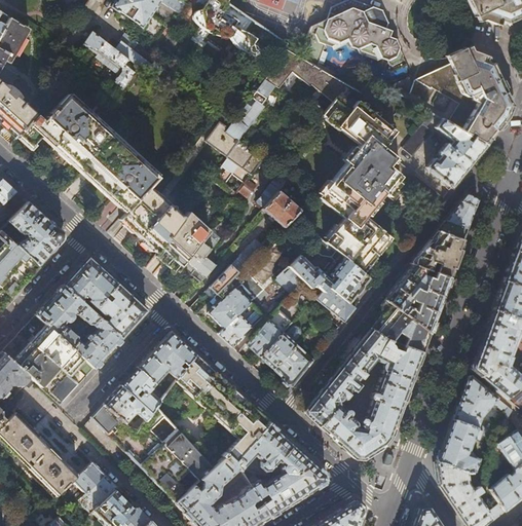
[(189,3),(184,0),(120,0),(115,8),(146,29),(145,34),(157,42),(172,23),(173,24),(184,21),(186,17),(186,19),(187,17),(182,13),(189,3)]
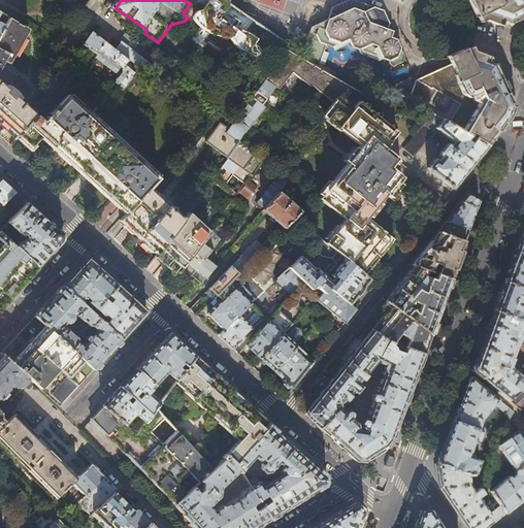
[(251,33),(258,22),(257,21),(244,11),(232,3),(233,0),(215,0),(216,0),(209,9),(203,10),(201,11),(198,14),(198,15),(198,18),(199,21),(200,23),(202,25),(207,29),(214,33),(222,36),(228,38),(233,38),(238,45),(241,48),(246,52),(249,54),(255,57),(258,57),(265,58),(268,57),(268,56),(269,56),(269,53),(268,51),(267,47),(265,44),(262,41),(256,36),(251,33)]
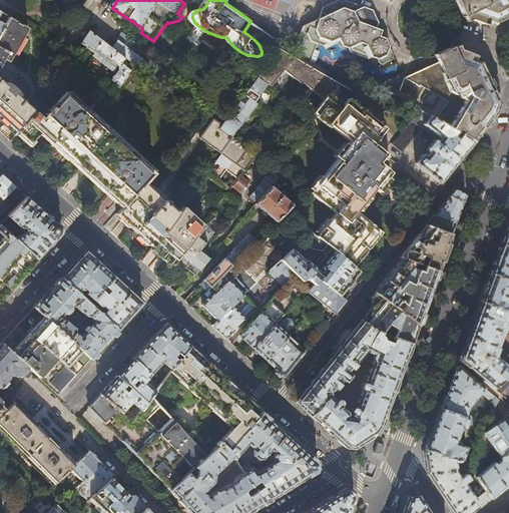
[(508,0),(466,0),(474,14),(482,11),(483,14),(489,16),(494,18),(502,15),(506,13),(508,14),(508,0)]
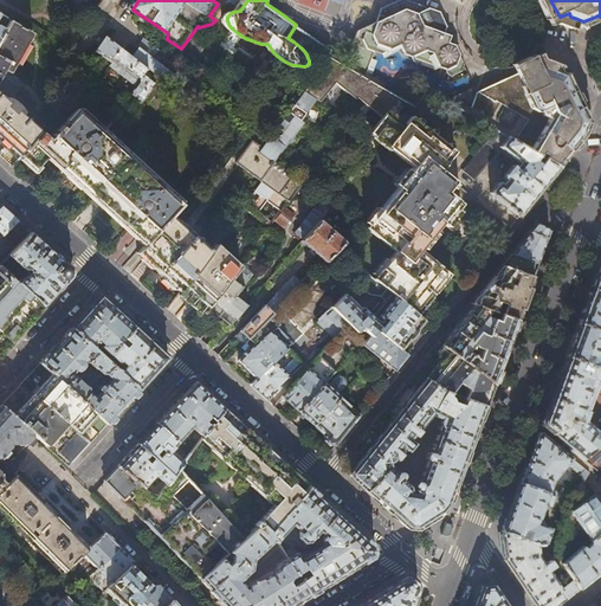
[(361,31),(348,65),(369,78),(377,53),(383,56),(402,47),(406,55),(448,72),(450,76),(453,78),(464,73),(466,66),(460,53),(457,46),(451,44),(453,38),(446,36),(448,28),(447,23),(440,20),(437,14),(439,12),(431,10),(431,11),(419,14),(407,10),(404,1),(385,10),(379,23),(361,31)]
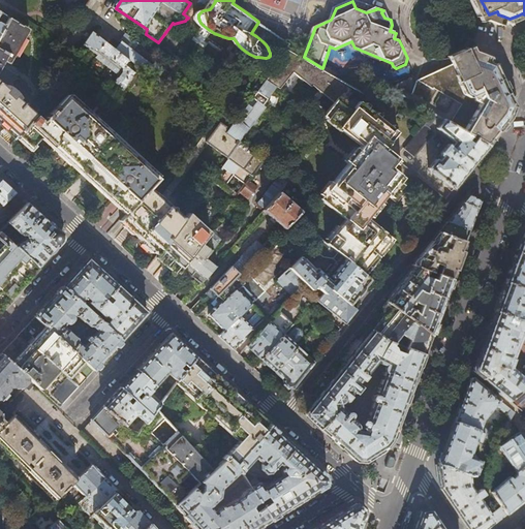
[(0,17),(3,12),(0,10),(0,39),(8,25),(1,22),(0,22),(0,17)]
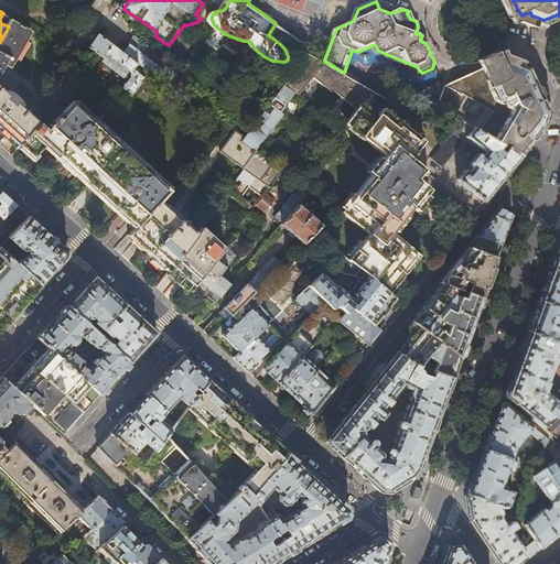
[(275,22),(277,17),(261,11),(261,12),(275,22)]
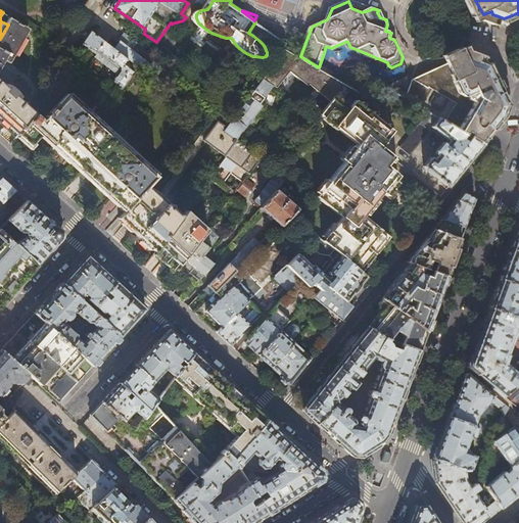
[(8,25),(0,39),(0,69),(6,59),(12,63),(17,55),(20,56),(31,39),(28,37),(33,30),(12,18),(8,25)]
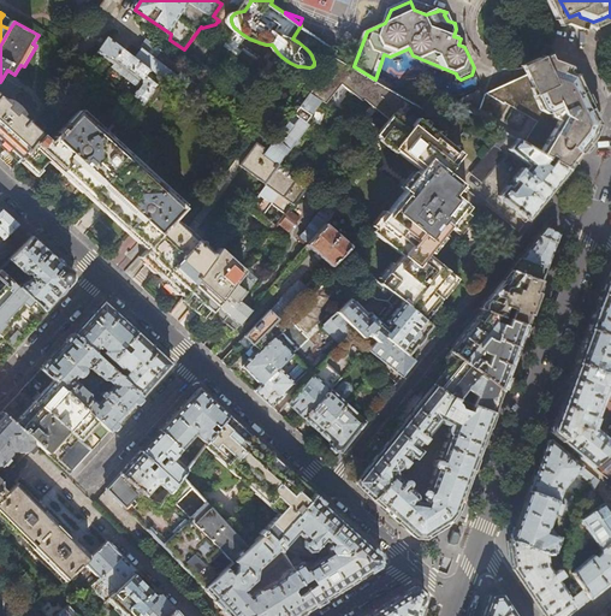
[(165,81),(138,59),(112,39),(102,52),(117,64),(107,76),(135,96),(136,96),(148,106),(153,98),(158,101),(167,88),(162,86),(165,81)]
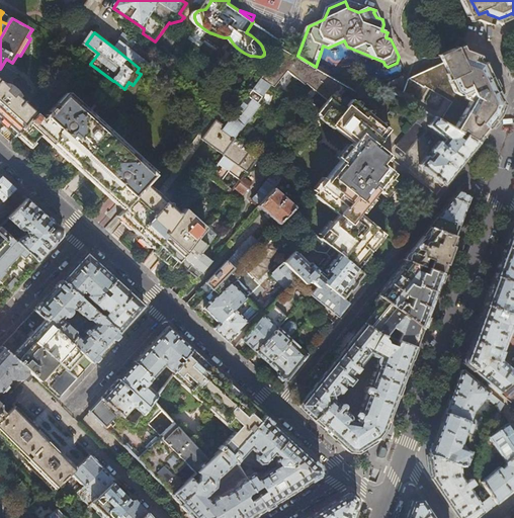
[(121,41),(116,50),(139,68),(143,63),(158,76),(164,68),(168,71),(172,65),(159,59),(153,65),(134,51),(140,42),(126,33),(120,41),(121,41)]
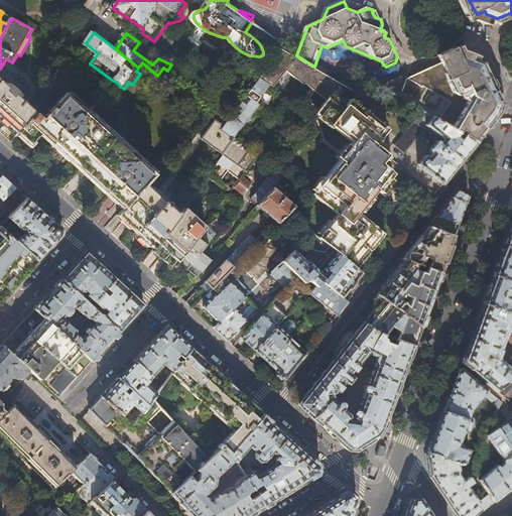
[(284,48),(278,57),(264,80),(273,86),(276,88),(289,71),(306,85),(308,84),(329,100),(318,113),(355,142),(341,159),(342,160),(314,194),(340,214),(322,237),(359,269),(369,256),(384,237),(387,234),(361,213),(375,196),(379,189),(381,191),(382,191),(392,178),(394,176),(395,173),(396,173),(383,163),(390,155),(378,145),(391,129),(354,99),(348,106),(339,99),(350,87),(314,67),(296,55),(284,48)]
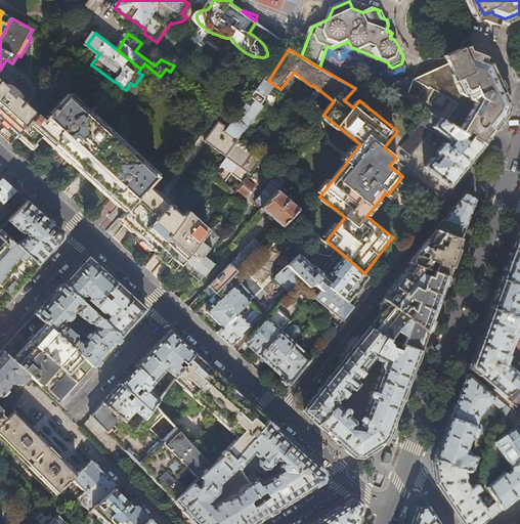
[(424,78),(416,82),(410,100),(434,114),(438,116),(443,120),(471,135),(475,138),(487,145),(496,133),(509,119),(507,114),(508,112),(488,68),(481,66),(478,63),(474,66),(470,56),(463,60),(443,69),(424,78)]
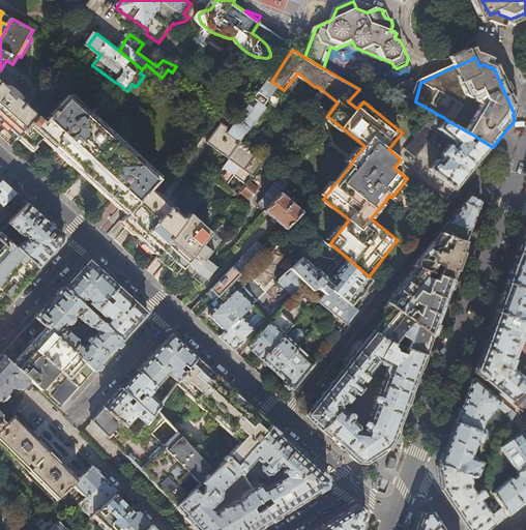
[(0,117),(1,119),(9,125),(22,111),(27,105),(22,99),(23,98),(22,96),(18,92),(15,88),(10,86),(8,85),(7,87),(0,79),(0,117)]
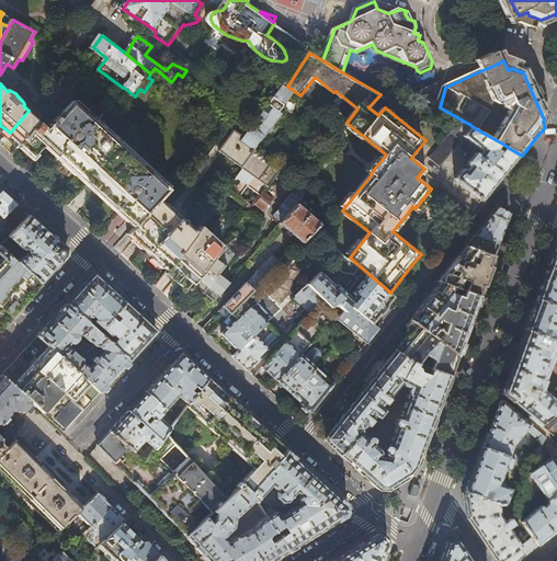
[(281,115),(297,93),(287,87),(286,86),(247,137),(245,140),(258,149),(265,139),(268,140),(279,126),(276,125),(283,116),(281,115)]
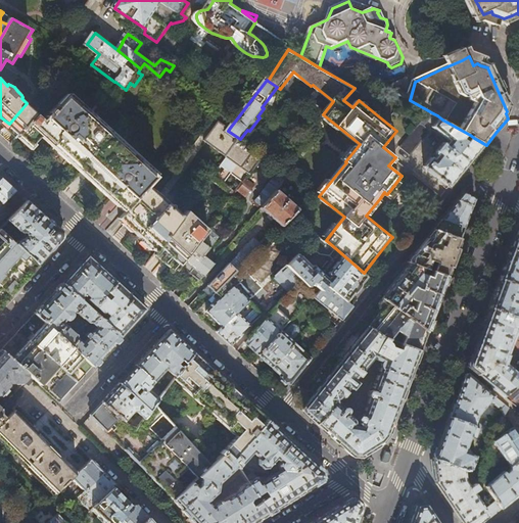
[(120,201),(129,210),(150,187),(152,186),(160,177),(69,94),(45,121),(38,114),(21,135),(34,146),(45,134),(49,138),(62,150),(76,161),(90,175),(104,188),(120,201)]
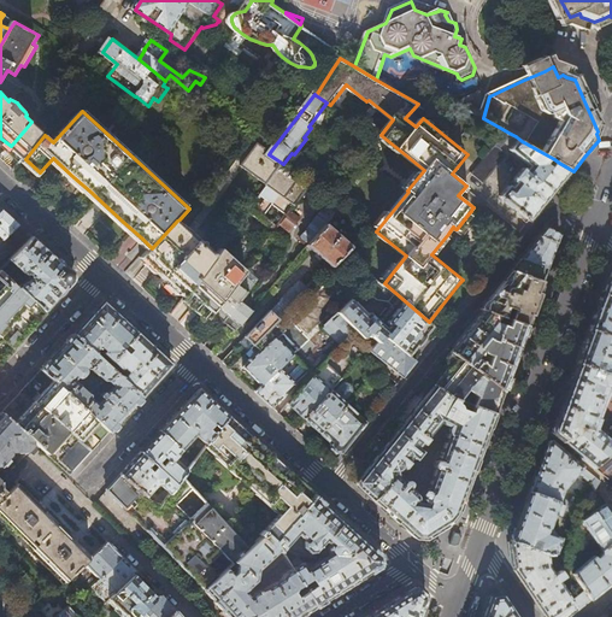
[(25,159),(45,135),(37,128),(31,122),(25,129),(11,146),(17,152),(25,159)]
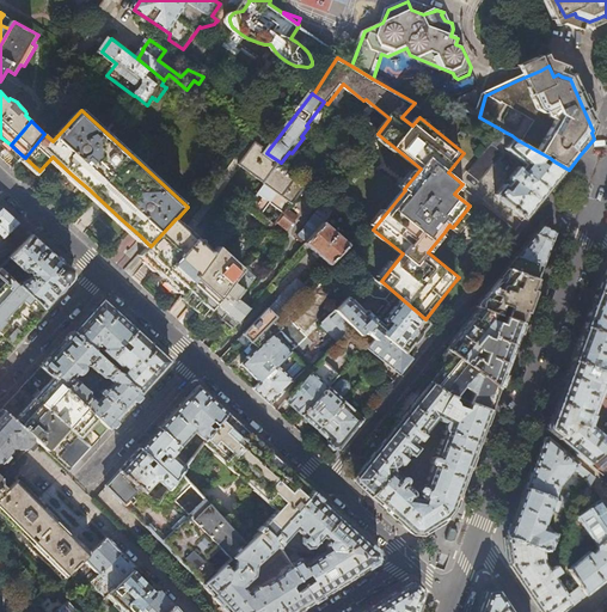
[(472,172),(483,182),(507,153),(501,148),(512,135),(507,133),(472,172)]
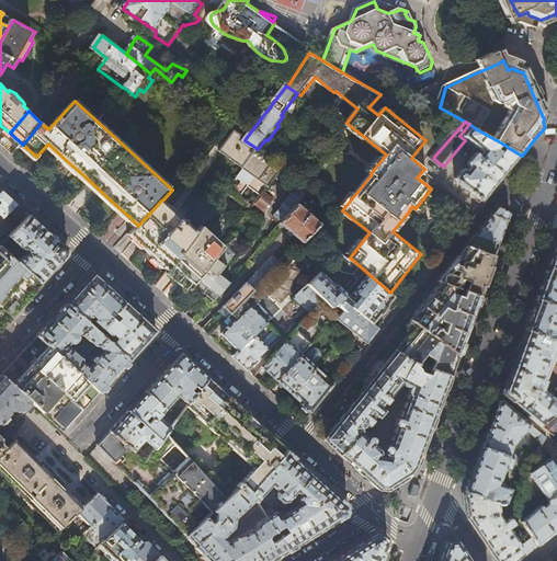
[(458,179),(486,201),(503,179),(522,156),(509,148),(504,152),(500,150),(504,145),(475,128),(468,137),(486,151),(484,155),(482,153),(480,155),(479,156),(479,155),(472,163),(473,164),(470,168),(472,170),(470,172),(465,169),(458,179)]
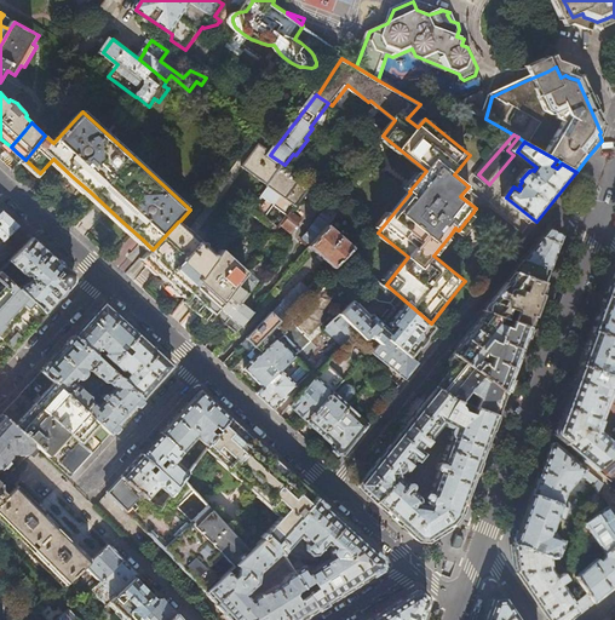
[(286,166),(285,165),(270,155),(272,151),(263,143),(246,167),(271,187),(286,166)]
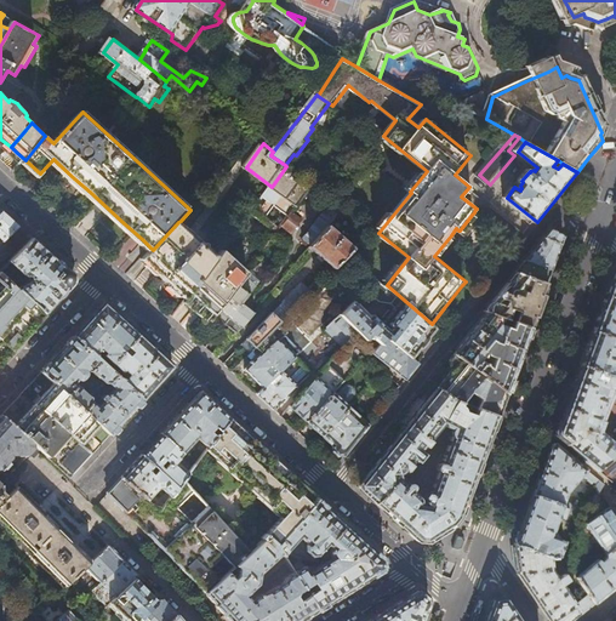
[(286,166),(272,187),(252,212),(280,233),(286,224),(296,211),(315,187),(286,166)]
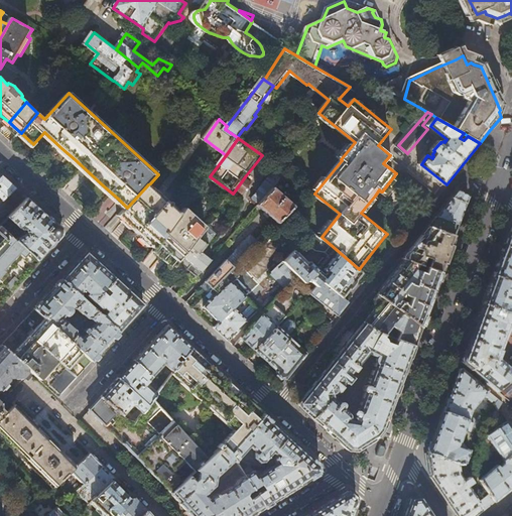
[(183,157),(186,159),(197,147),(193,144),(183,157)]
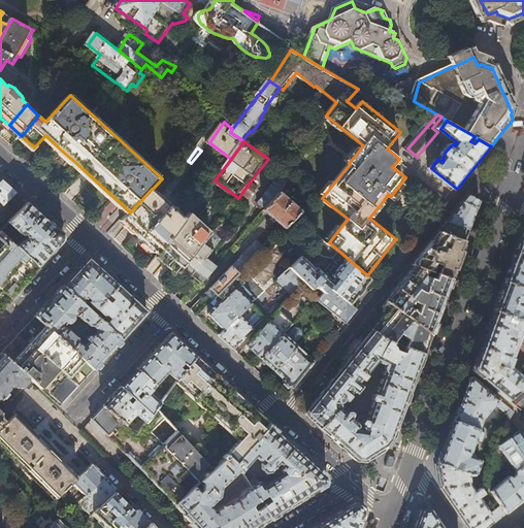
[(421,175),(399,159),(392,167),(405,177),(404,177),(414,185),(421,175)]
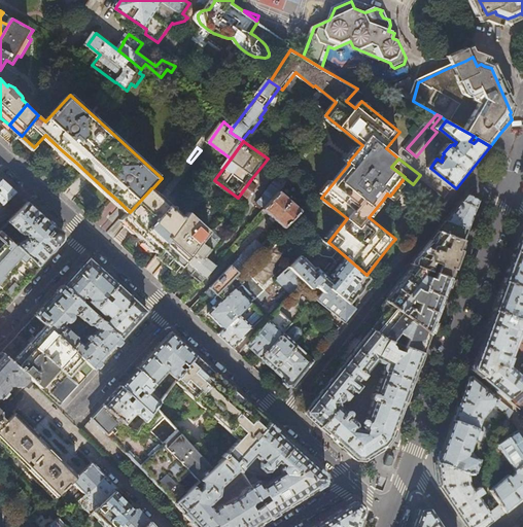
[(267,194),(274,200),(281,190),(292,177),(289,176),(287,173),(285,170),(267,194)]
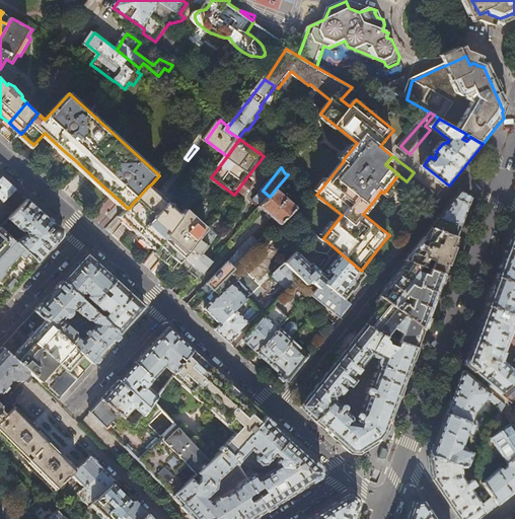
[(6,202),(9,199),(19,189),(4,175),(0,179),(0,200),(2,198),(6,202)]
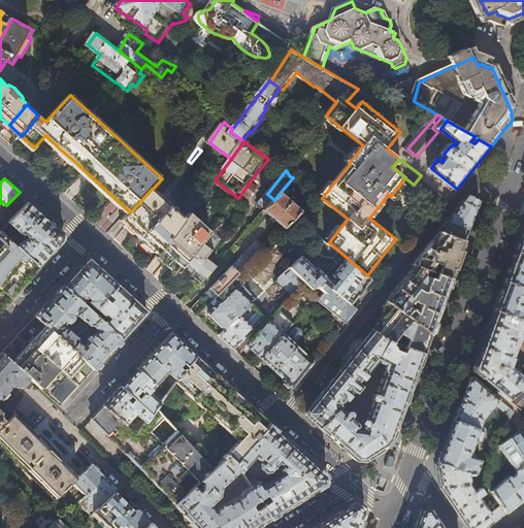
[(252,179),(243,191),(253,197),(260,187),(252,179)]
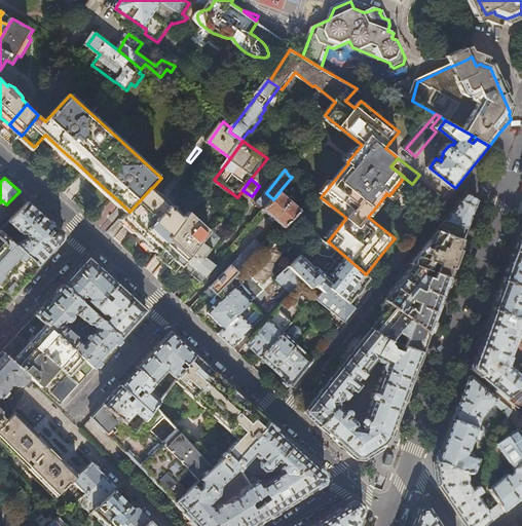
[(398,201),(409,188),(400,182),(389,195),(398,201)]
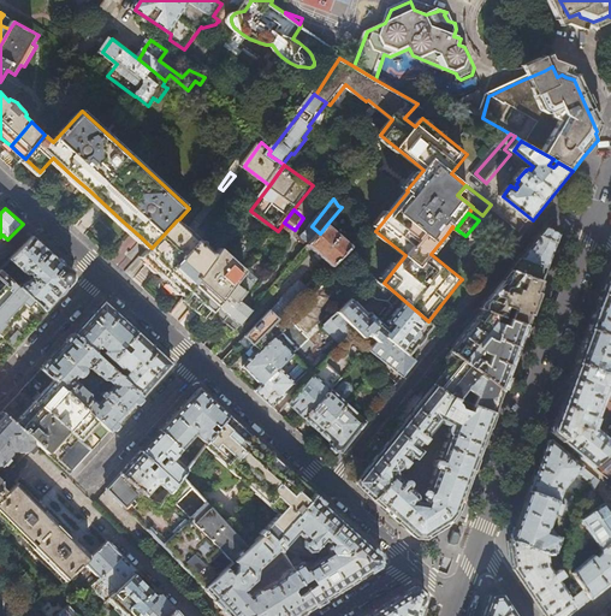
[(177,220),(152,248),(143,258),(156,270),(177,288),(187,297),(217,256),(177,220)]
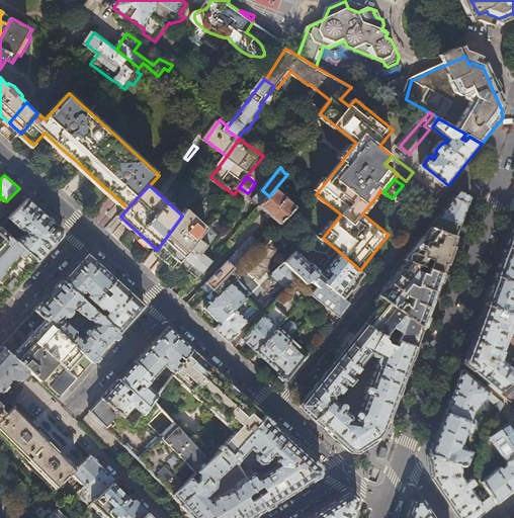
[(276,187),(269,196),(261,205),(269,212),(267,216),(271,219),(273,217),(281,224),(297,206),(276,187)]
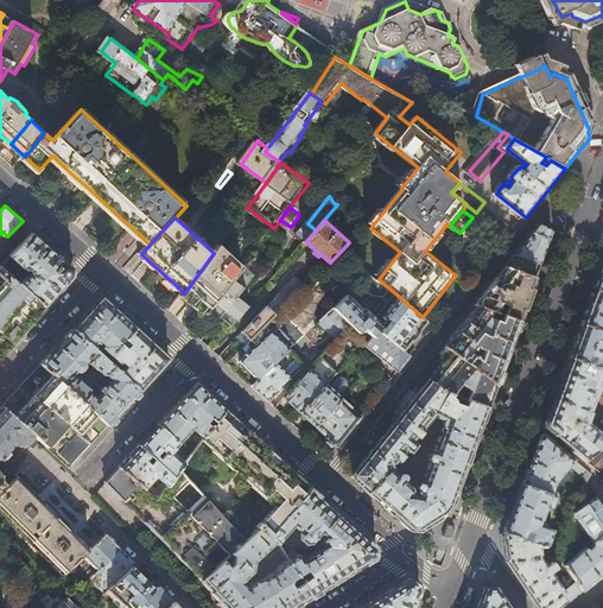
[(23,221),(11,233),(25,245),(36,233),(30,228),(23,221)]
